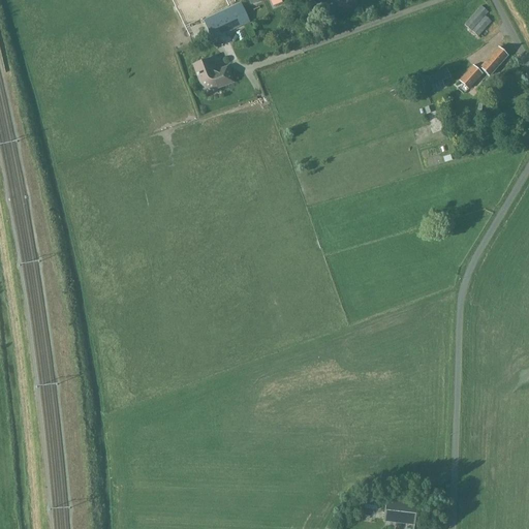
[(212,39),(249,23),(241,3),(204,21),(212,39)]
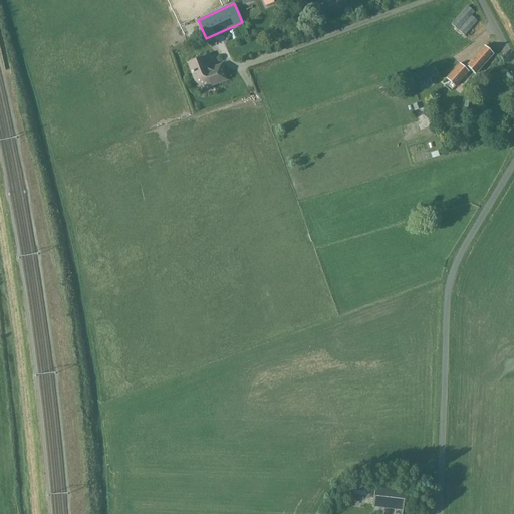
[(474,12),(467,6),(451,24),(463,36),(476,21),(470,16),(474,12)]
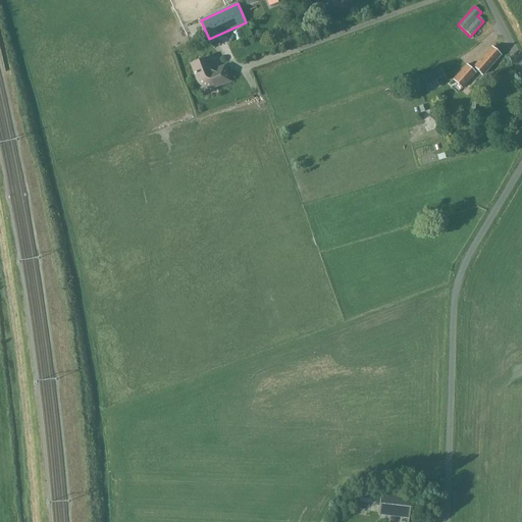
[(482,75),(501,55),(491,47),(473,67),(471,69),(475,73),(477,70),(482,75)]
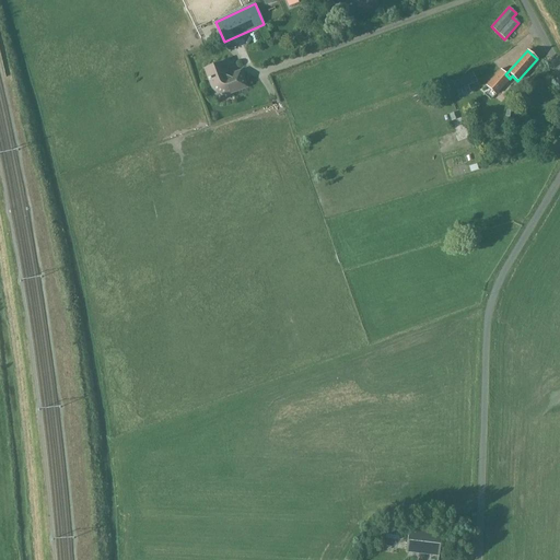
[(219,63),(205,69),(211,85),(213,89),(216,91),(220,93),(224,93),(228,93),(230,93),(244,86),(238,72),(231,76),(222,72),(219,63)]
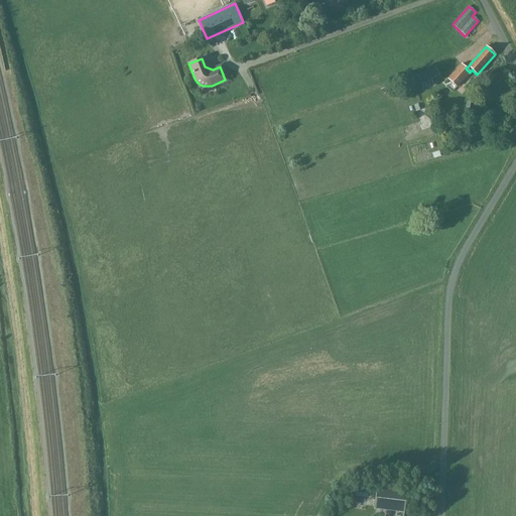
[(470,73),(466,69),(461,65),(447,80),(457,87),(470,73)]
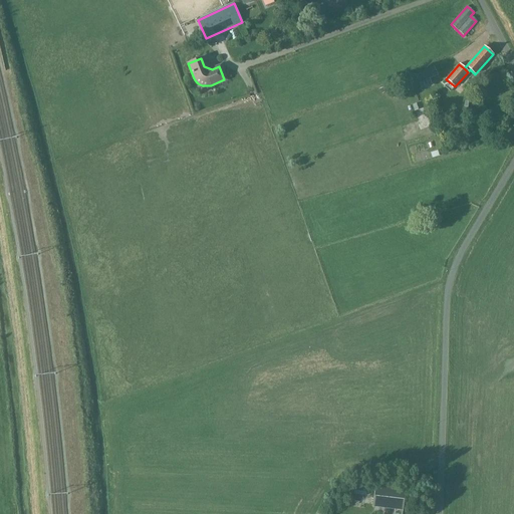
[(438,75),(434,67),(415,75),(421,88),(431,84),(429,79),(438,75)]
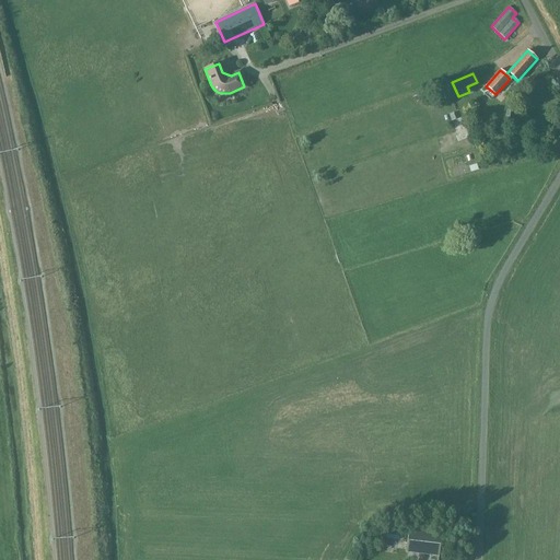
[(409,529),(406,552),(439,557),(442,533),(409,529)]
